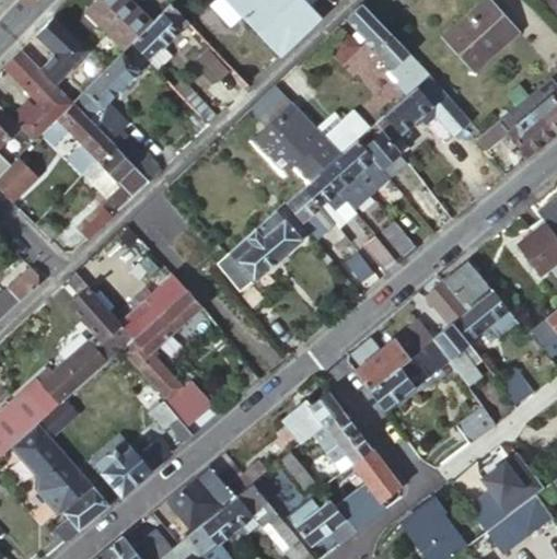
[(126,51),(134,44),(153,24),(129,0),(99,0),(86,12),(126,51)]
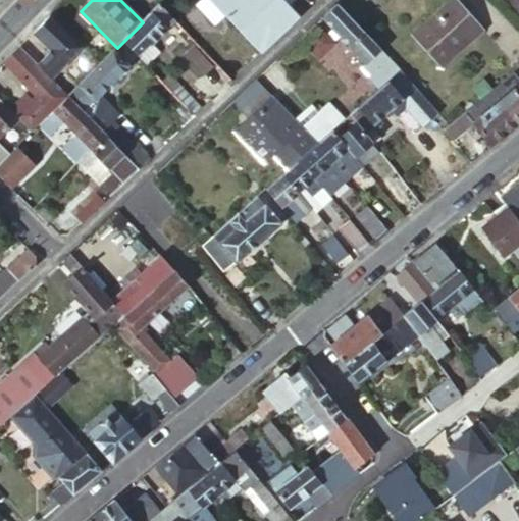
[(208,0),(262,54),(300,19),(289,7),(296,0),(208,0)]
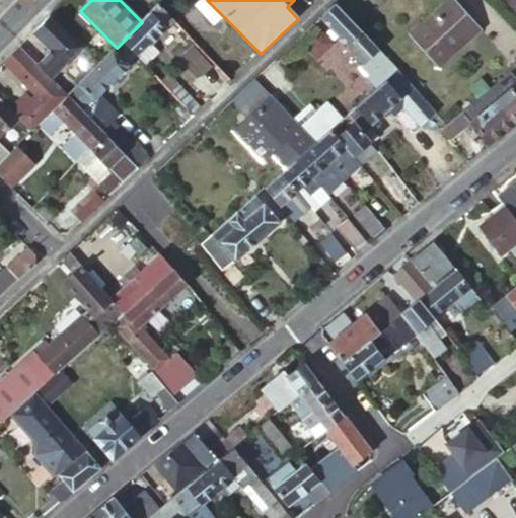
[(515,0),(503,0),(515,14),(515,0)]
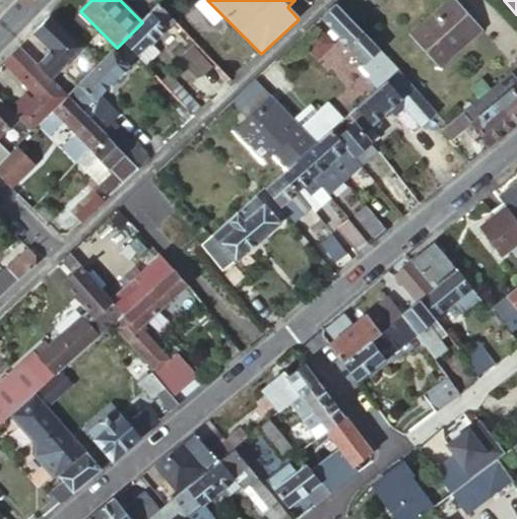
[(441,67),(481,33),(453,1),(413,37),(441,67)]
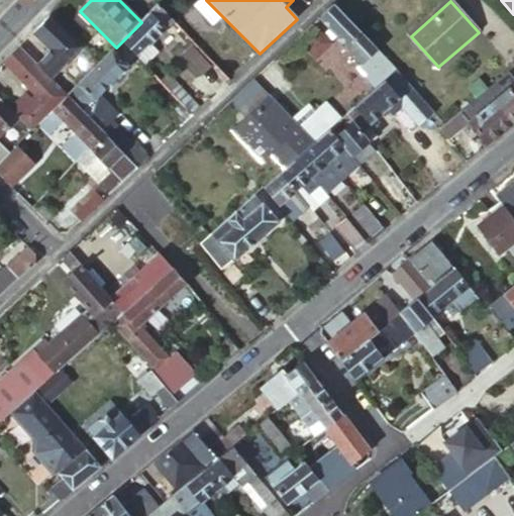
[(123,40),(137,55),(146,65),(159,53),(150,43),(175,20),(161,6),(159,4),(141,22),(123,40)]
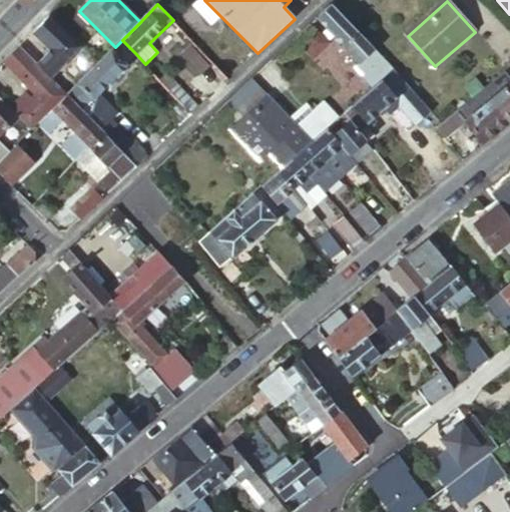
[(372,89),(393,70),(334,4),(316,20),(358,66),(356,67),(365,77),(363,79),(372,89)]
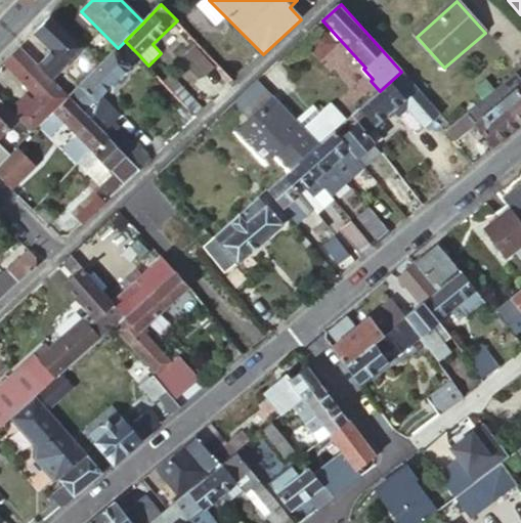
[(86,80),(72,96),(84,110),(94,99),(95,100),(100,95),(131,66),(130,64),(139,55),(125,41),(118,48),(100,66),(86,80)]
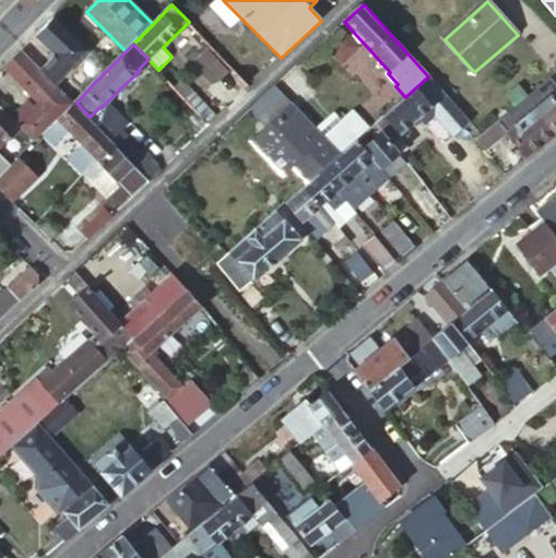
[(212,86),(231,70),(210,49),(192,67),(212,86)]
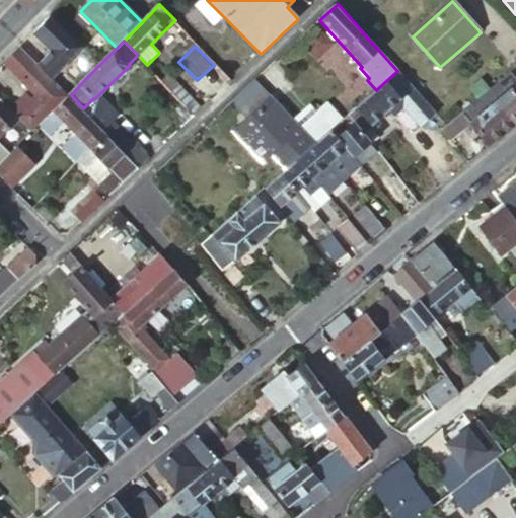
[(21,48),(5,63),(38,95),(34,98),(28,93),(12,111),(18,117),(33,132),(56,111),(71,95),(67,91),(54,78),(21,48)]
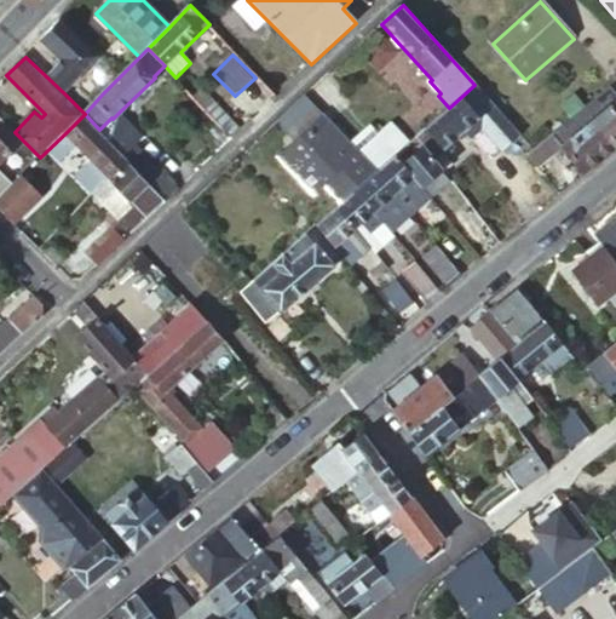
[(84,73),(75,82),(87,95),(84,97),(88,102),(98,91),(114,74),(96,57),(81,70),(84,73)]
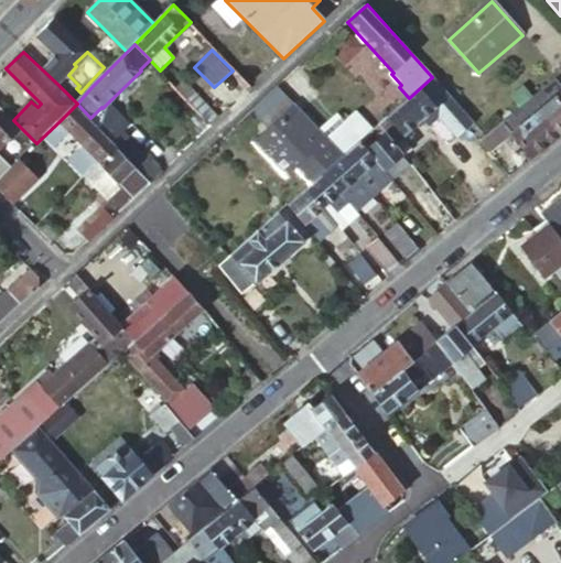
[(108,71),(104,67),(89,83),(93,86),(108,71)]
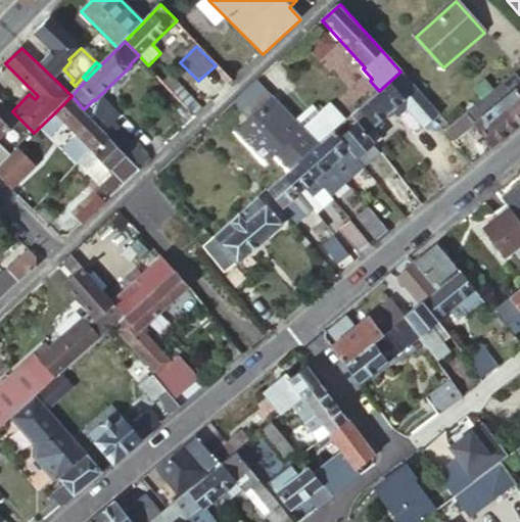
[(63,69),(54,79),(67,92),(75,86),(71,82),(74,80),(63,69)]
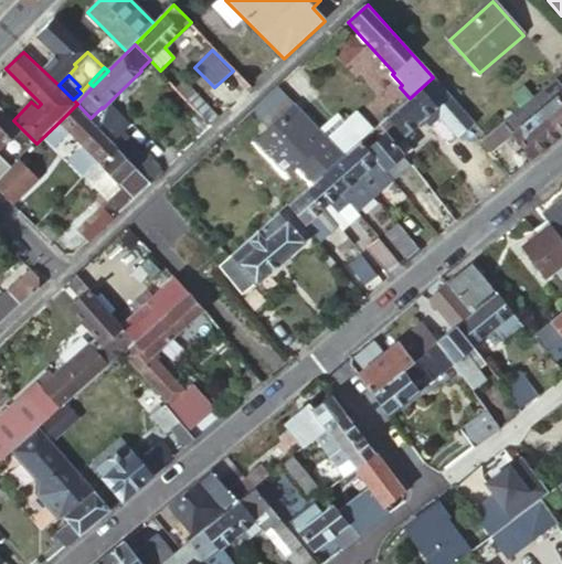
[(448,94),(433,77),(410,98),(377,127),(392,145),(401,137),(402,139),(435,109),(433,107),(446,96),(448,94)]
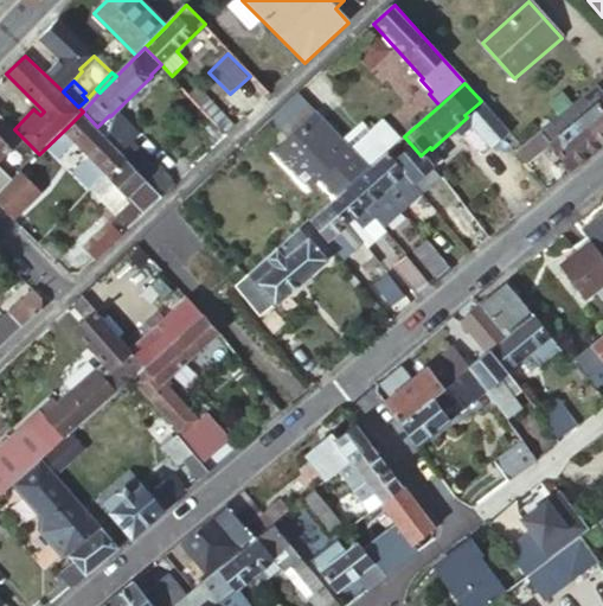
[(571,108),(602,146),(602,88),(600,84),(571,108)]
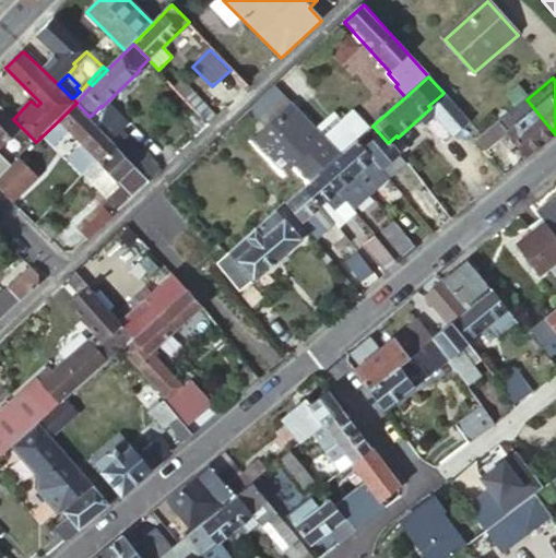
[(294,105),(278,85),(251,109),(268,128),(293,105),(294,105)]
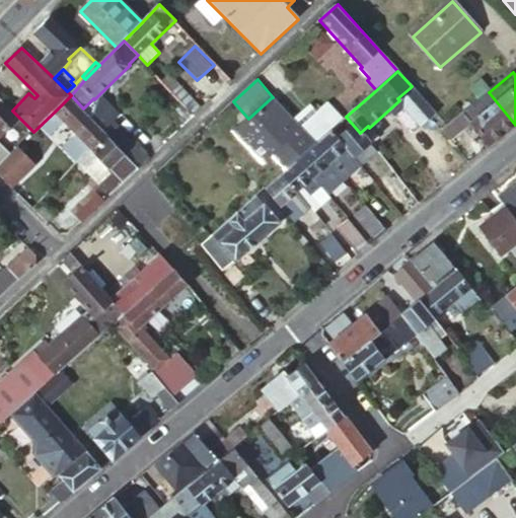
[(410,88),(397,98),(399,100),(420,124),(433,114),(410,88)]
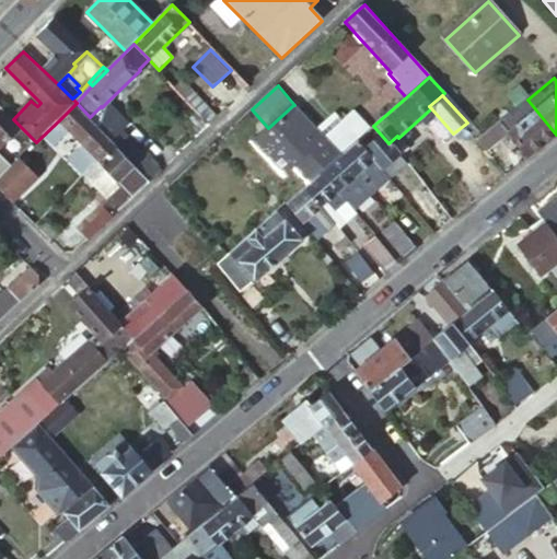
[(196,99),(190,104),(198,112),(205,118),(210,113),(196,99)]
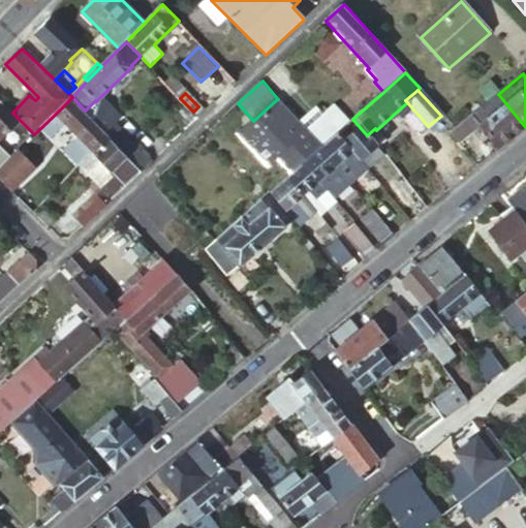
[(525,127),(498,94),(473,115),(465,121),(456,129),(452,132),(459,142),(481,124),(500,148),(525,127)]
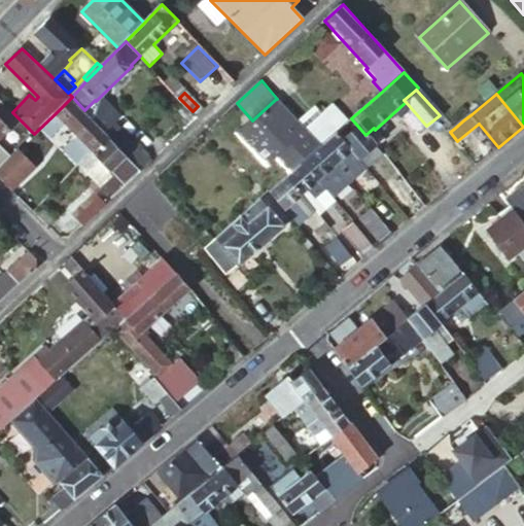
[(91,116),(105,132),(115,123),(116,121),(116,110),(101,96),(96,101),(95,100),(84,110),(91,116)]
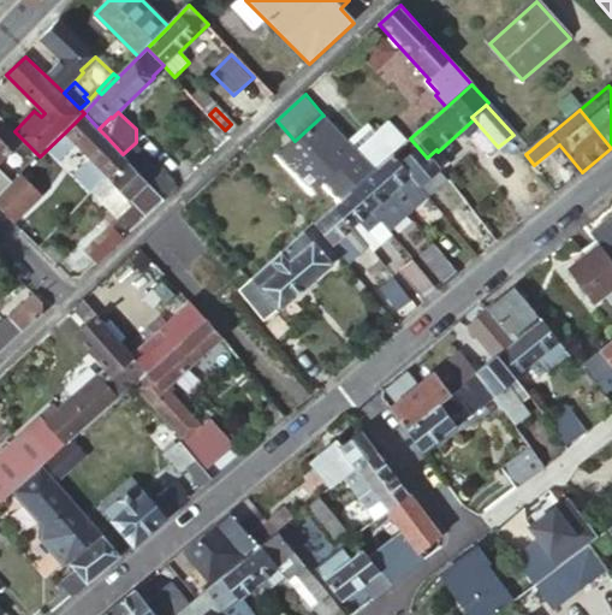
[(84,113),(66,131),(66,132),(52,147),(64,159),(79,145),(93,159),(77,173),(94,190),(110,176),(128,159),(123,154),(106,136),(99,129),(84,113)]
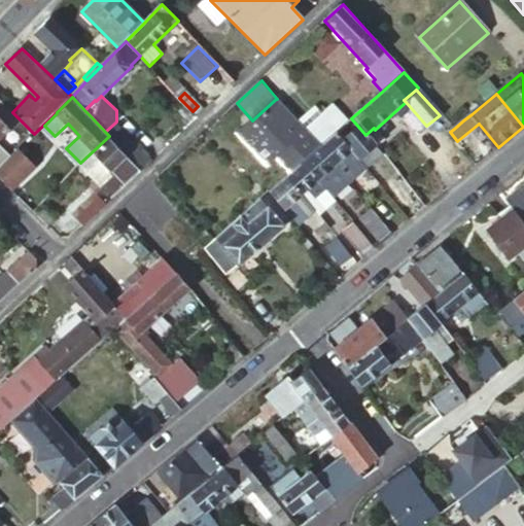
[(276,99),(252,120),(237,135),(253,152),(263,144),(276,159),(289,174),(301,164),(318,149),(319,147),(276,99)]
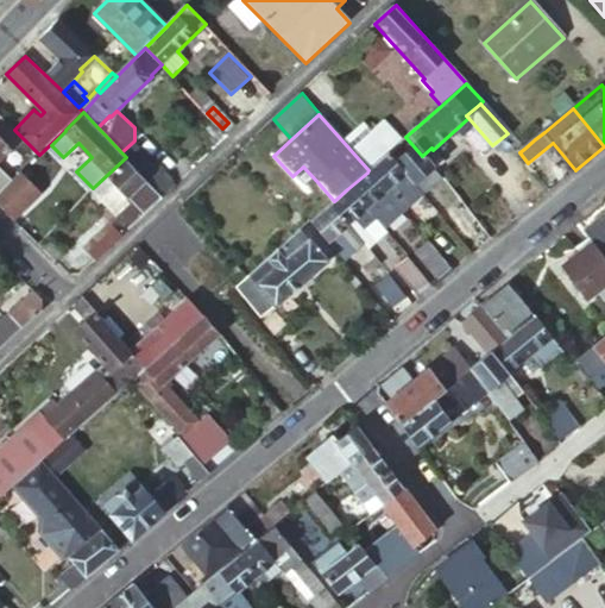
[(0,158),(21,137),(14,130),(5,119),(0,123),(0,158)]
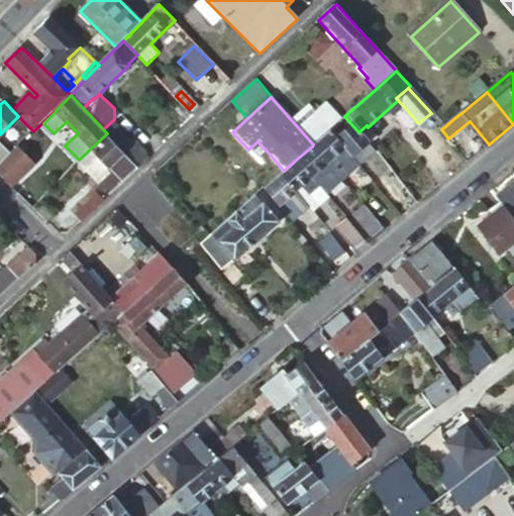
[(174,112),(186,124),(195,115),(189,109),(183,103),(174,112)]
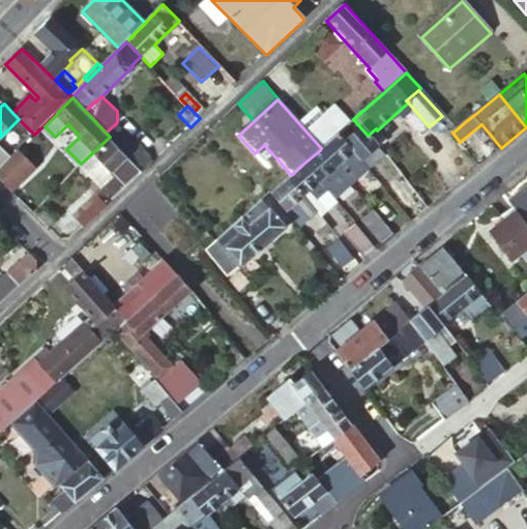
[(194,112),(200,118),(205,113),(199,107),(194,112)]
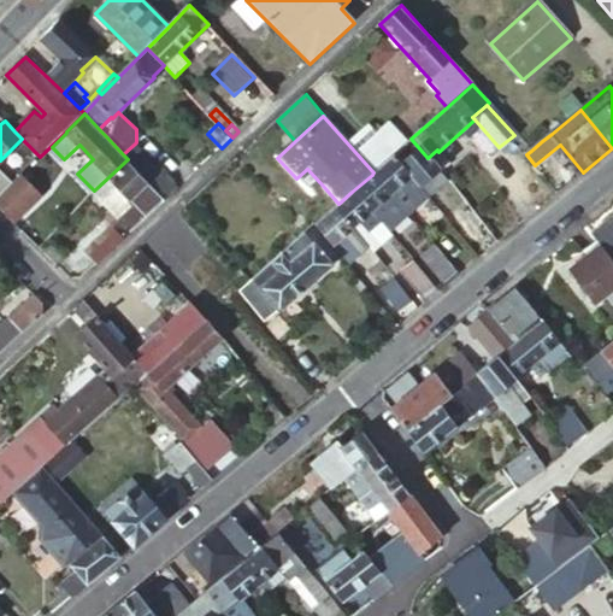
[(390,158),(405,145),(387,124),(355,152),(375,172),(390,158)]
